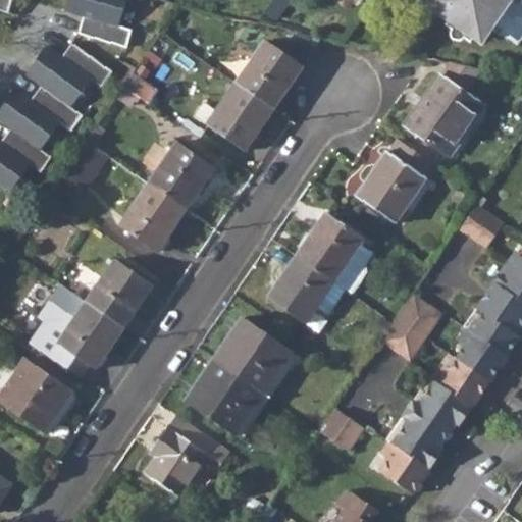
[(0,0),(0,10),(8,13),(12,0),(0,0)]
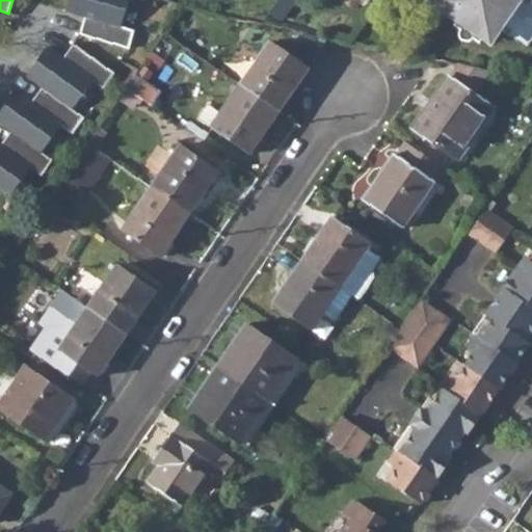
[(124,29),(131,0),(70,0),(67,15),(86,20),(81,37),(131,50),(136,32),(124,29)]
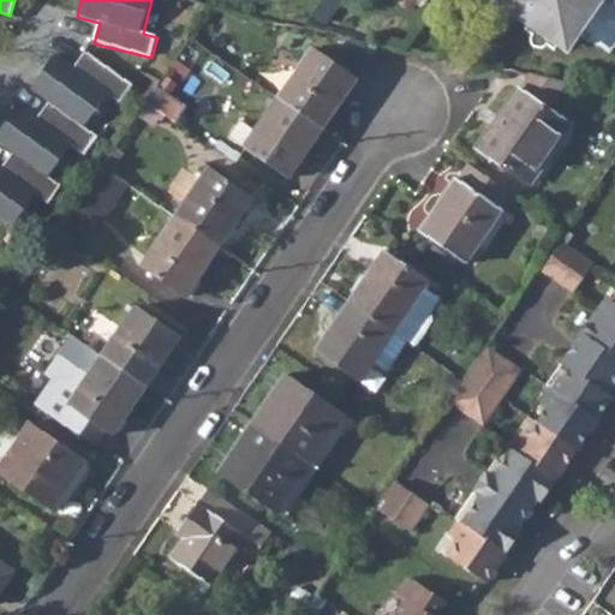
[(513,0),(508,9),(567,51),(578,36),(590,43),(595,39),(608,48),(614,37),(614,9),(614,7),(614,3),(610,0),(513,0)]
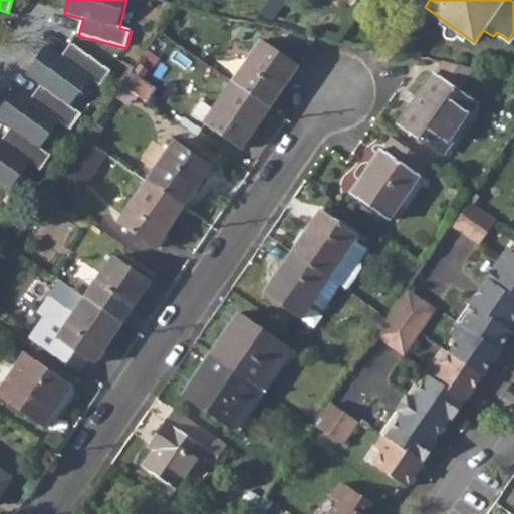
[(71,106),(91,79),(101,86),(111,71),(73,43),(63,57),(47,46),(27,74),(42,86),(71,106)]
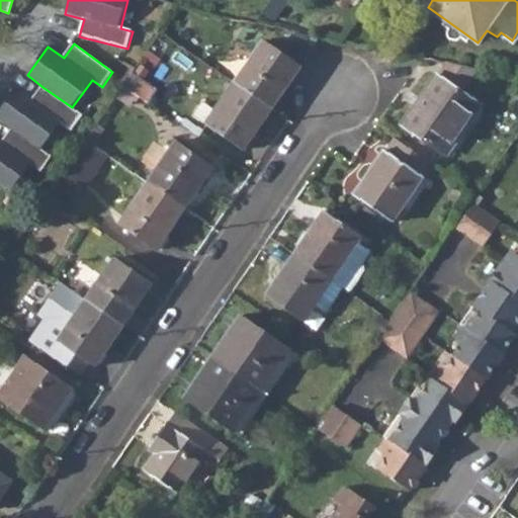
[(237,84),(273,109),(299,70),(263,46),(237,84)]
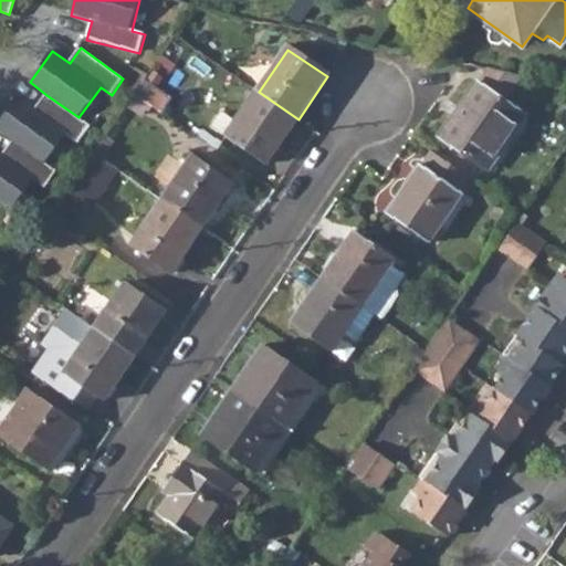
[(442,139),(489,171),(526,118),(495,95),(510,75),(494,72),(483,87),(481,85),(442,139)]
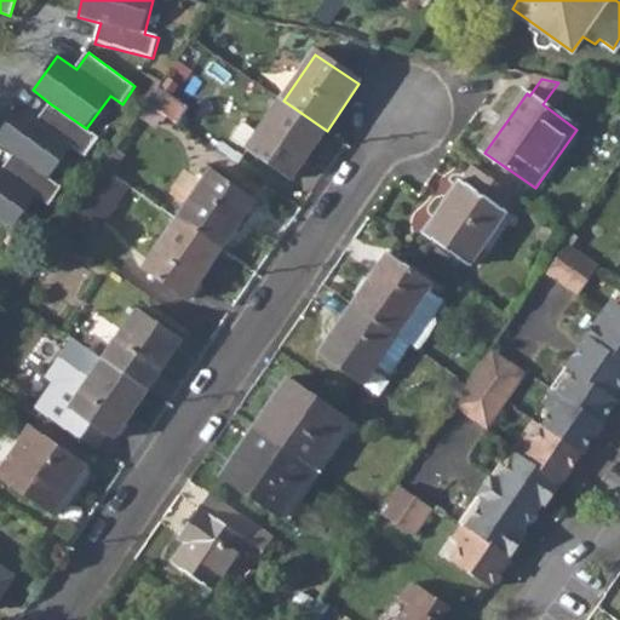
[(160,85),(144,113),(177,130),(191,102),(160,85)]
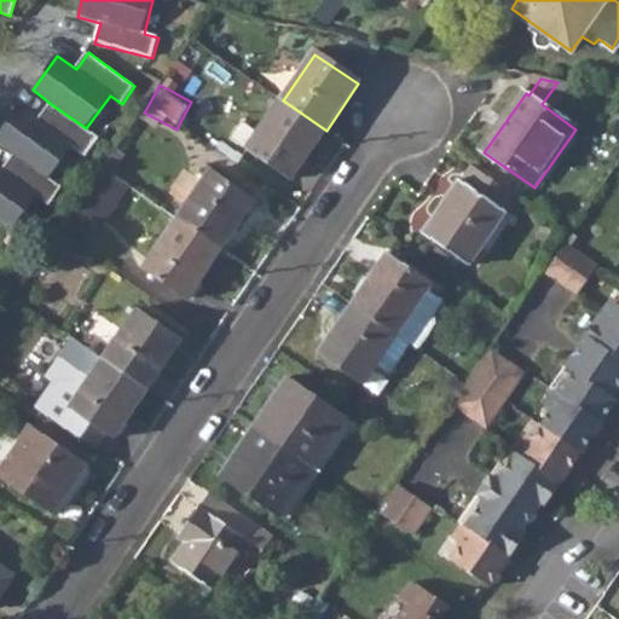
[(249,150),(293,180),(327,131),(283,100),(249,150)]
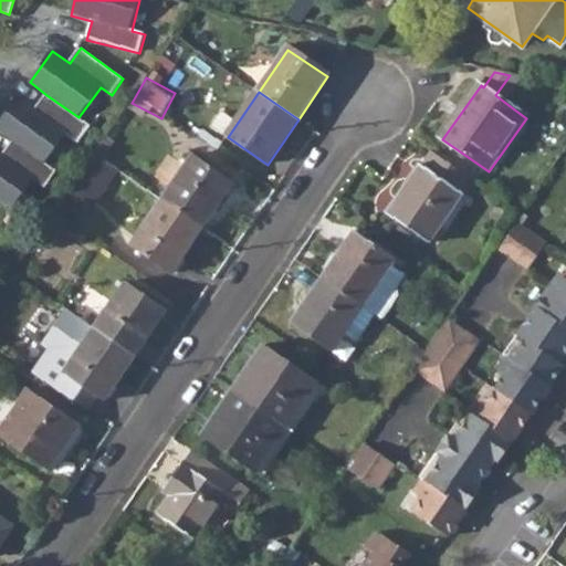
[(0,132),(12,140),(45,164),(66,135),(77,143),(90,126),(79,117),(46,95),(35,111),(18,98),(0,122),(0,132)]
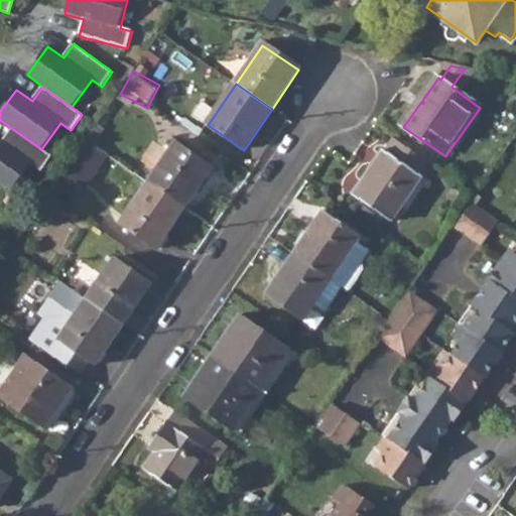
[(0,183),(10,191),(30,164),(40,172),(51,157),(41,149),(11,128),(2,142),(0,140),(0,183)]
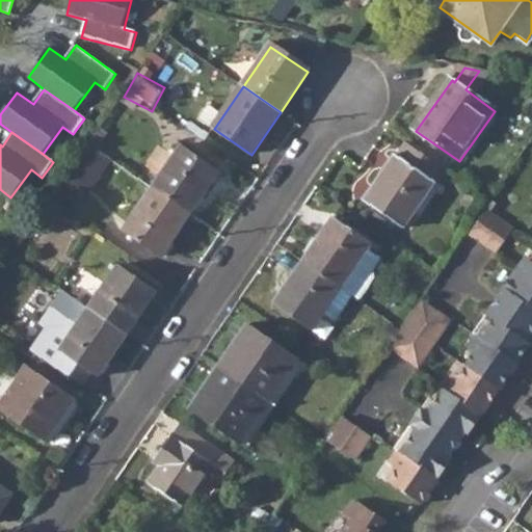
[(111,158),(88,143),(51,198),(62,206),(77,185),(87,192),(111,158)]
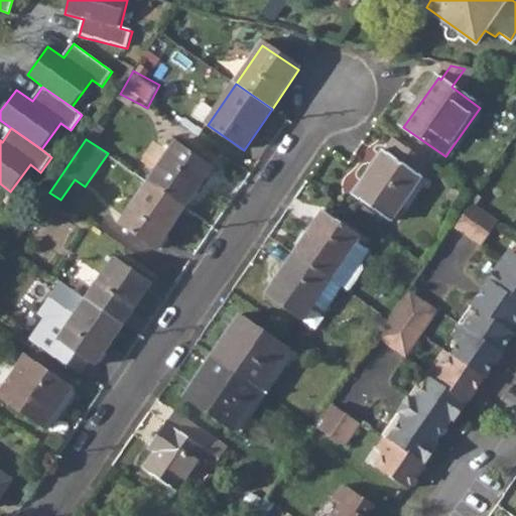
[(149,182),(185,208),(215,166),(177,141),(149,182)]
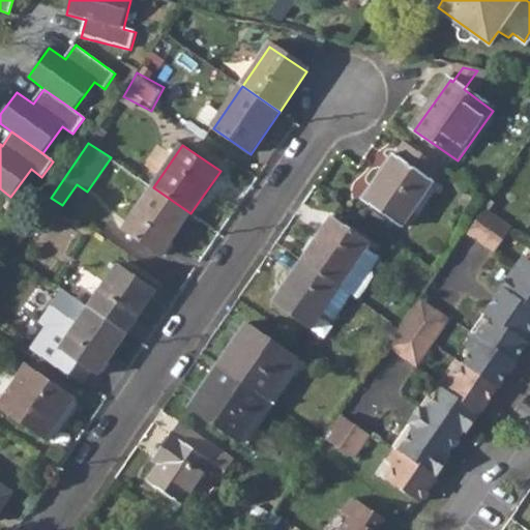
[(364,204),(404,231),(436,184),(445,171),(407,145),(396,156),(364,204)]
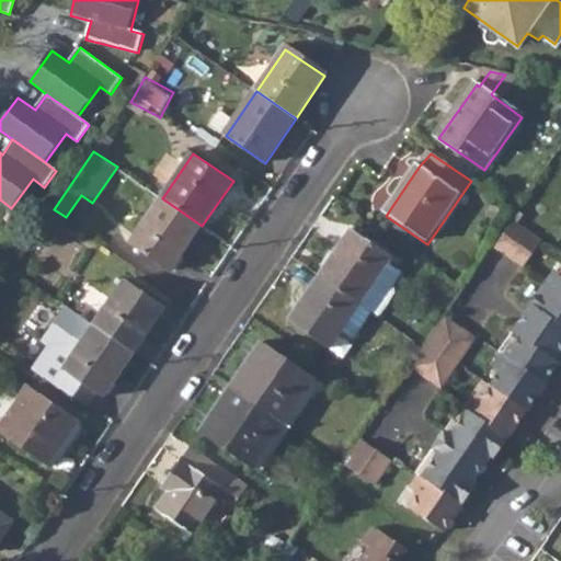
[(130,243),(171,271),(202,226),(162,198),(130,243)]
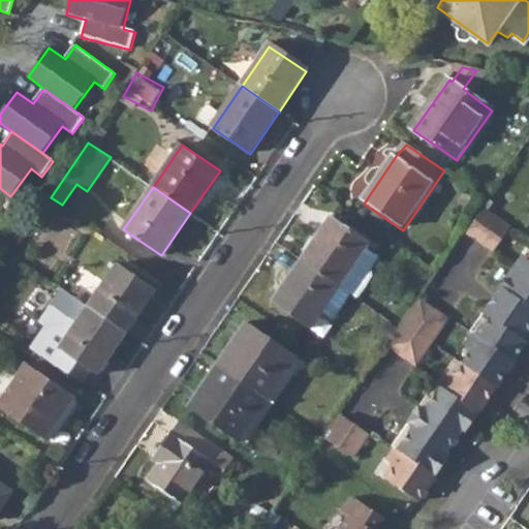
[(481,210),(468,231),(493,249),(508,228),(481,210)]
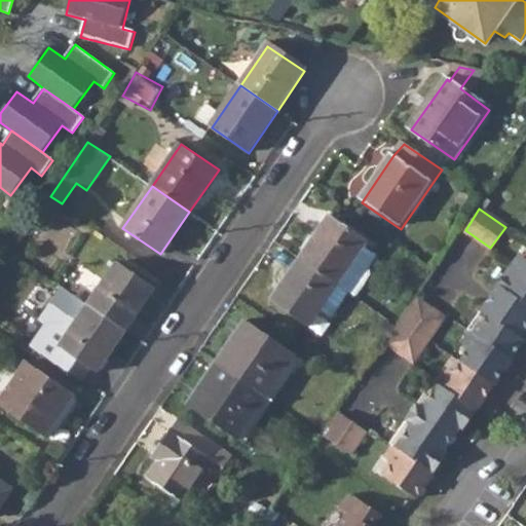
[(301,258),(339,285),(365,247),(369,241),(331,215),(301,258)]
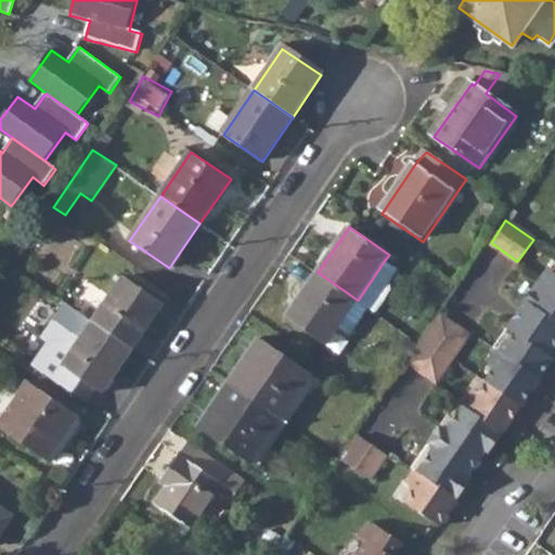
[(369,308),(376,313),(391,289),(390,282),(399,269),(385,260),(358,300),(369,308)]
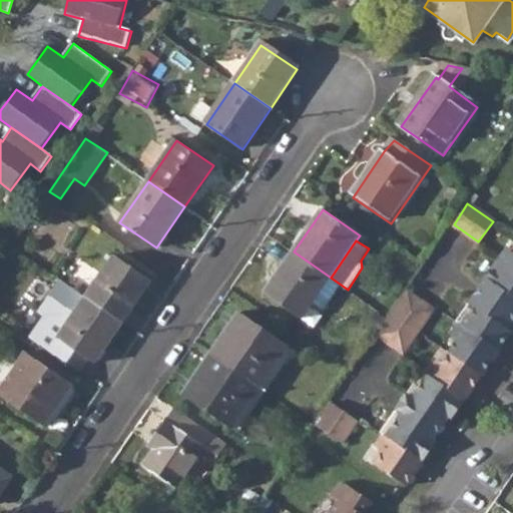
[(502,261),(512,268),(512,249),(510,248),(502,261)]
